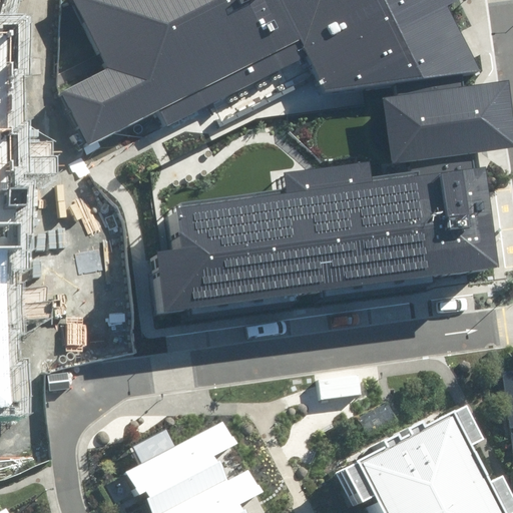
[(462,0),(65,0),(98,64),(52,87),(82,146),(152,111),(160,126),(300,56),(318,92),(396,82),(397,94),(383,96),(393,163),(407,161),(409,174),(373,179),(370,161),(284,173),(287,191),(177,207),(183,246),(154,250),(163,315),(499,267),(485,167),(479,168),(477,153),(502,149),(492,81),(464,85),(462,73),(476,71),(445,9),(462,0)]
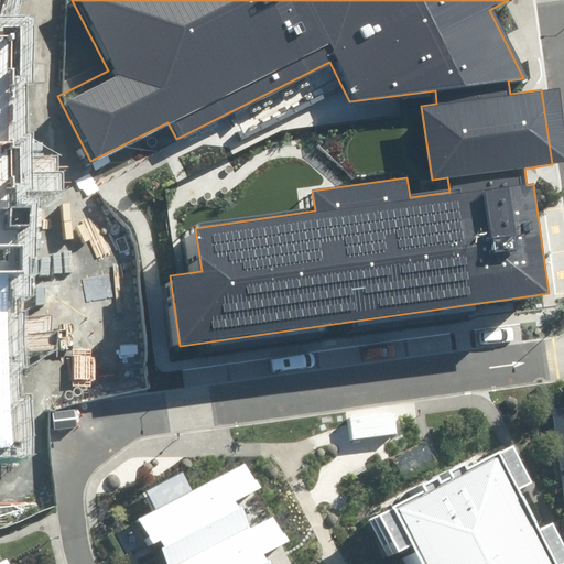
[(0,448),(13,449),(9,35),(0,35),(0,448)]
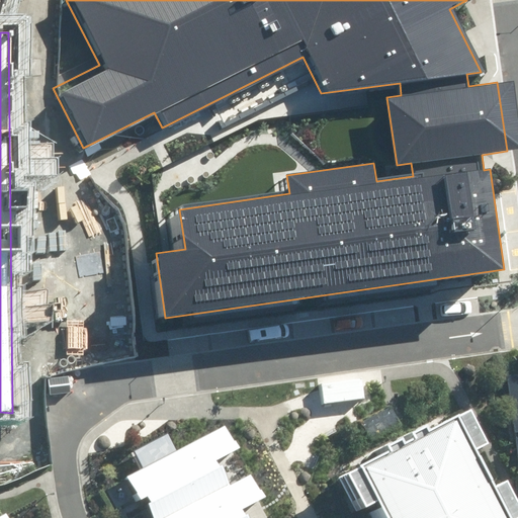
[(517,426),(517,367),(506,369),(513,428),(517,426)]
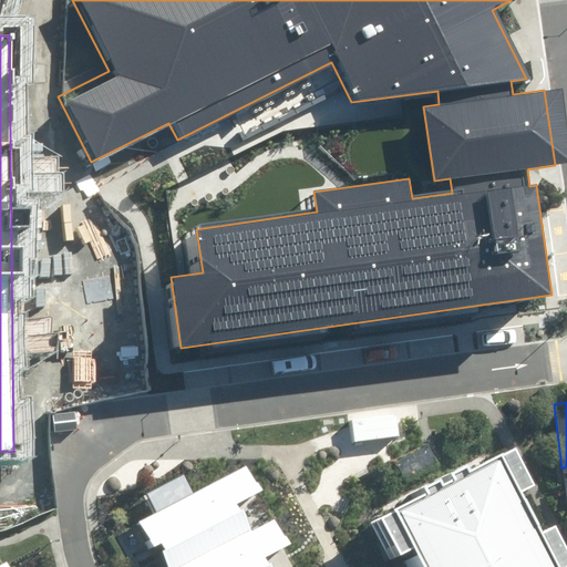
[(379,511),(410,566),(545,566),(483,454),(379,511)]
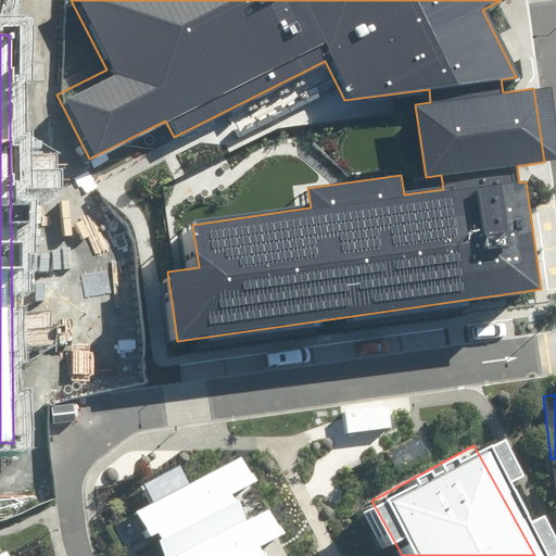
[(268,555),(266,555),(263,555),(260,547),(285,534),(270,509),(250,520),(239,501),(237,502),(232,494),(256,481),(243,456),(190,484),(180,466),(143,485),(153,503),(137,512),(150,538),(159,533),(163,541),(159,543),(165,555),(268,555)]
